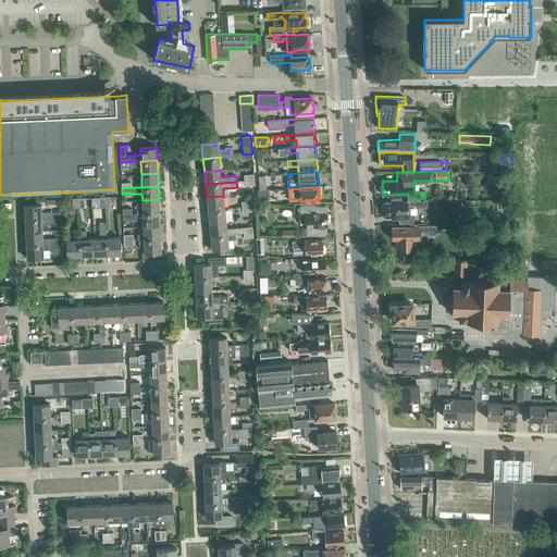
[(224,209),(223,196),(207,197),(208,210),(224,209)]
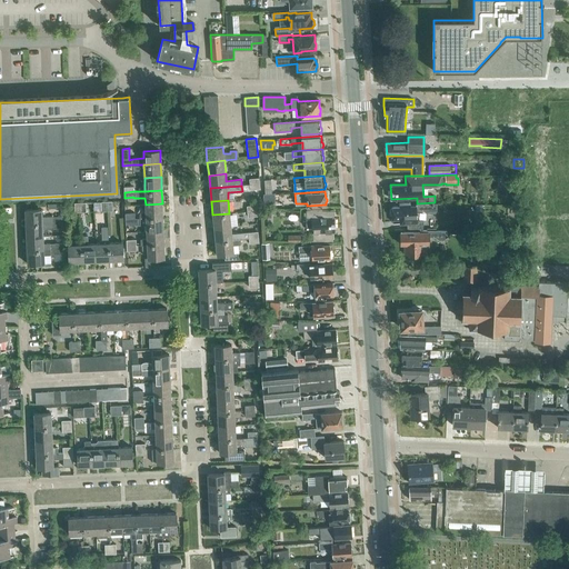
[(399,206),(392,207),(393,222),(408,221),(408,229),(422,229),(423,221),(417,221),(417,211),(427,210),(429,213),(436,213),(437,210),(437,203),(433,203),(416,203),(416,205),(410,206),(410,202),(399,203),(399,206)]
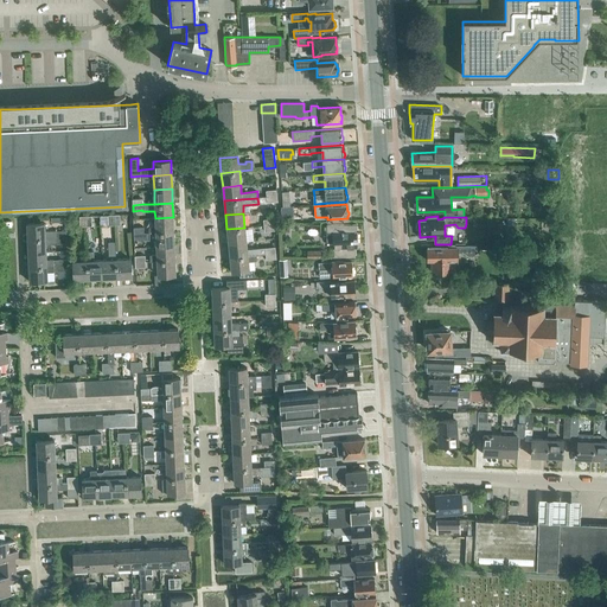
[(174,231),(173,217),(155,218),(155,225),(151,225),(148,228),(149,232),(174,231)]
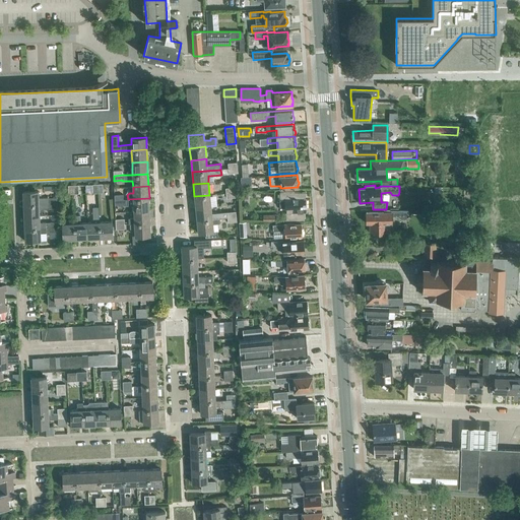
[(57,197),(39,198),(39,191),(22,192),(23,204),(57,202),(57,197)]
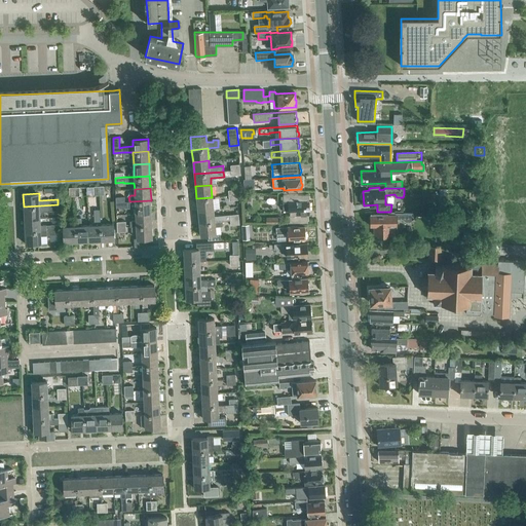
[(308,214),(309,214),(309,200),(305,200),(304,194),(297,194),(284,194),(284,210),(289,210),(289,214),(290,214),(290,222),(307,222),(307,220),(308,220),(308,214)]
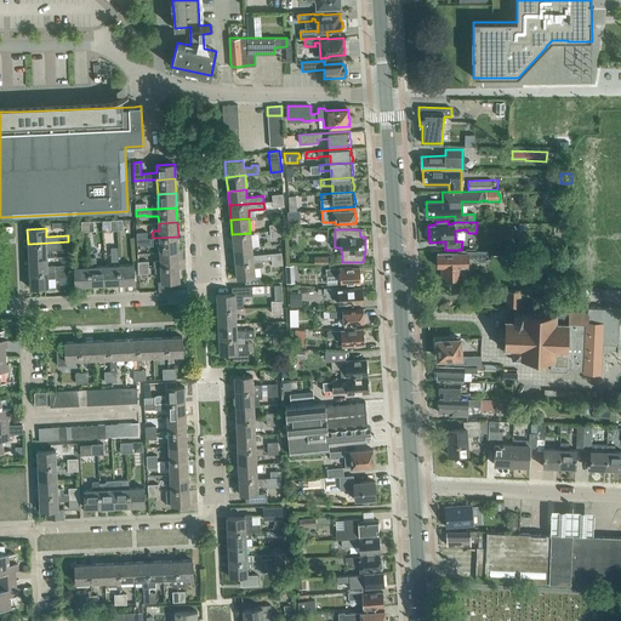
[(252,248),(250,233),(232,234),(233,249),(252,248)]
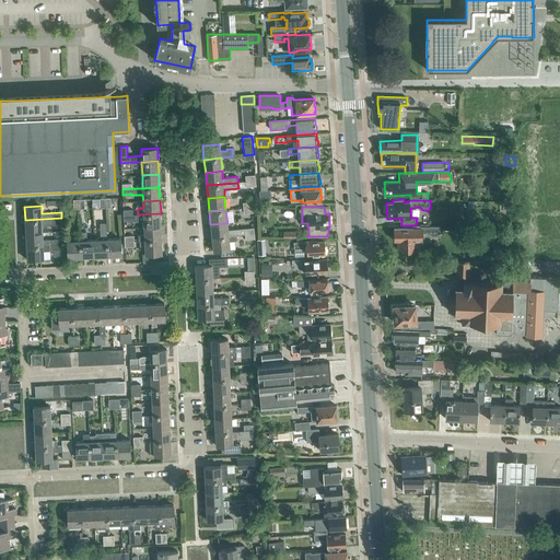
[(161,226),(161,213),(138,214),(138,221),(143,221),(144,228),(161,226)]
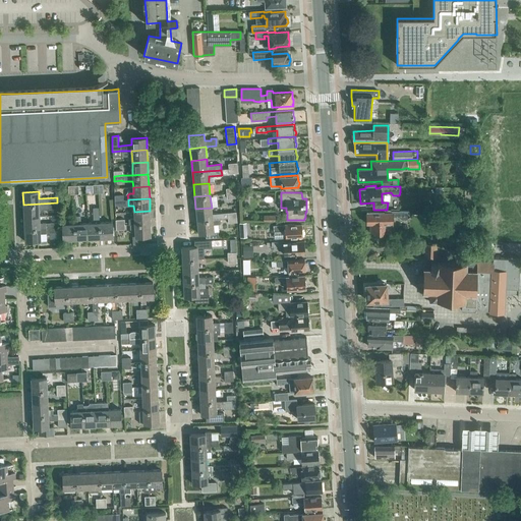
[(40,216),(39,209),(57,209),(57,203),(23,205),(23,217),(40,216)]
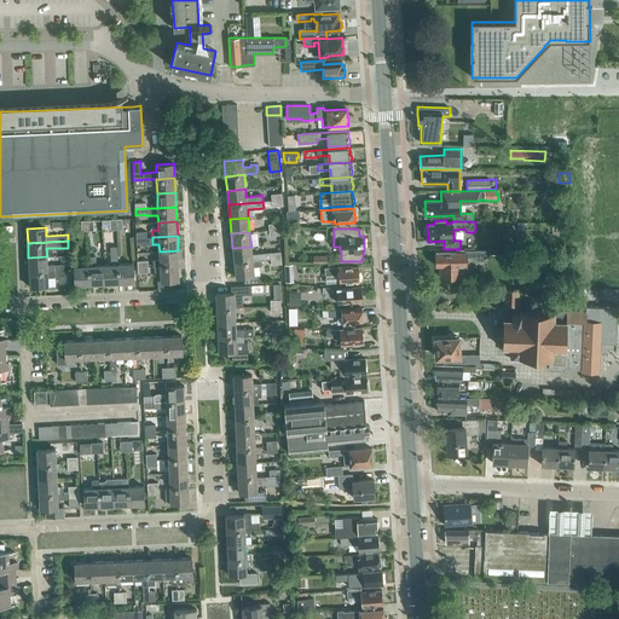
[(119,283),(119,265),(117,247),(110,247),(111,265),(104,265),(104,284),(119,283)]
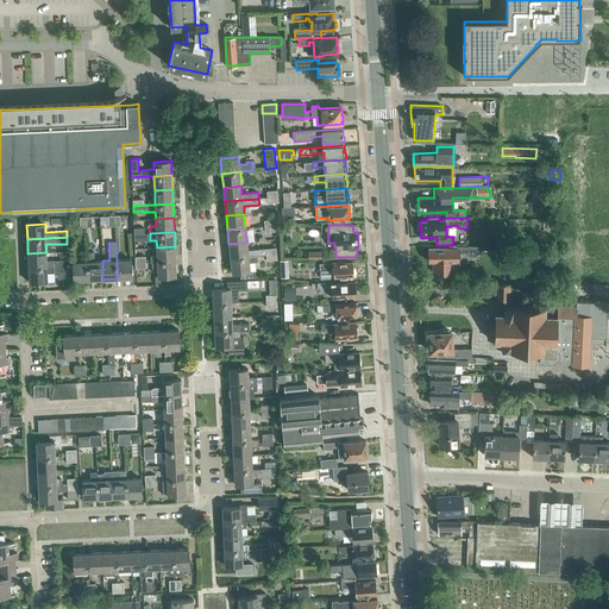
[(249,257),(248,243),(228,244),(231,258),(249,257)]
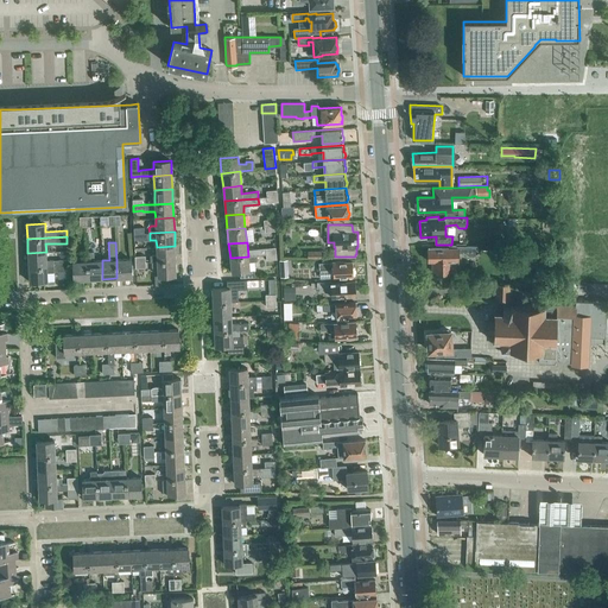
[(176,260),(175,246),(157,247),(157,254),(150,255),(150,261),(152,261),(176,260)]
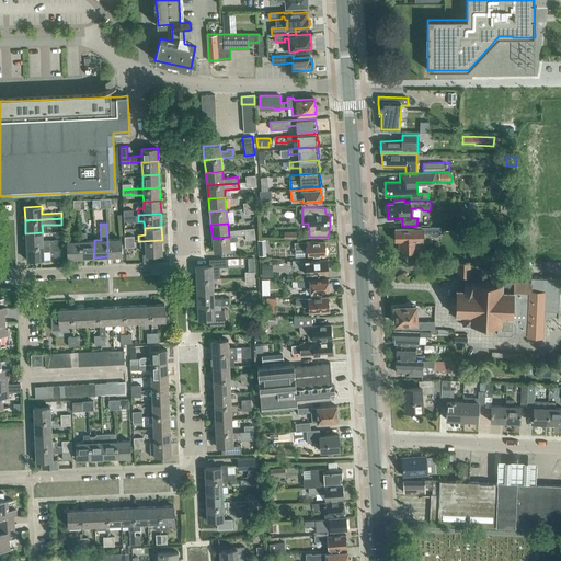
[(423,233),(430,233),(433,237),(437,237),(441,235),(439,227),(430,227),(413,227),(414,228),(395,229),(396,241),(398,241),(399,251),(403,251),(414,251),(420,251),(420,241),(423,240),(423,233)]
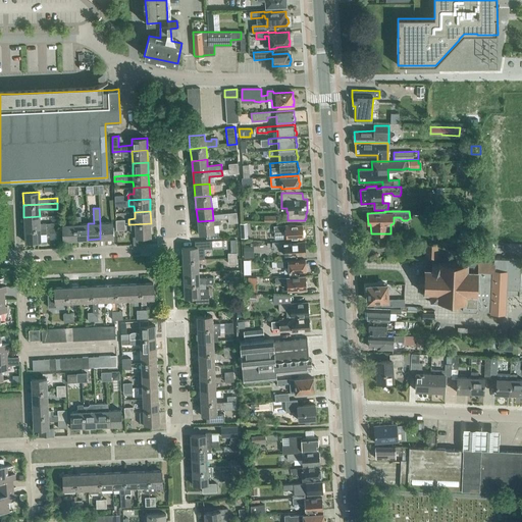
[(40,223),(40,216),(23,217),(24,229),(46,228),(46,223),(40,223)]
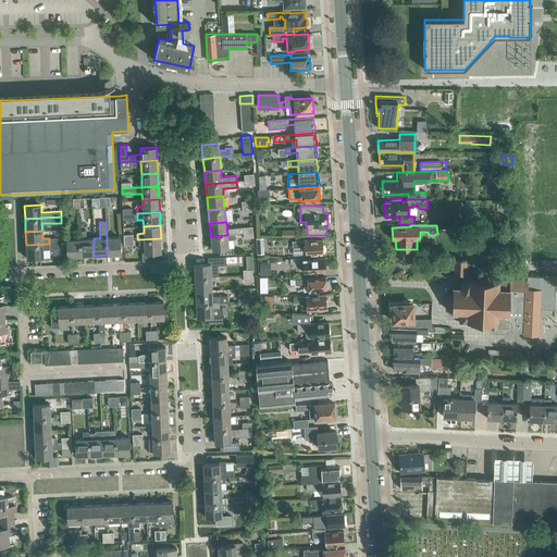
[(94,256),(94,238),(86,239),(86,231),(81,231),(81,239),(81,256),(94,256)]
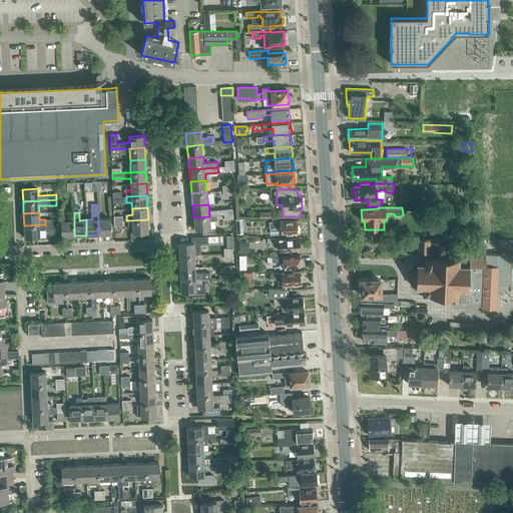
[(210,227),(209,221),(216,220),(216,215),(209,216),(194,217),(195,229),(202,229),(202,234),(214,233),(214,227),(210,227)]
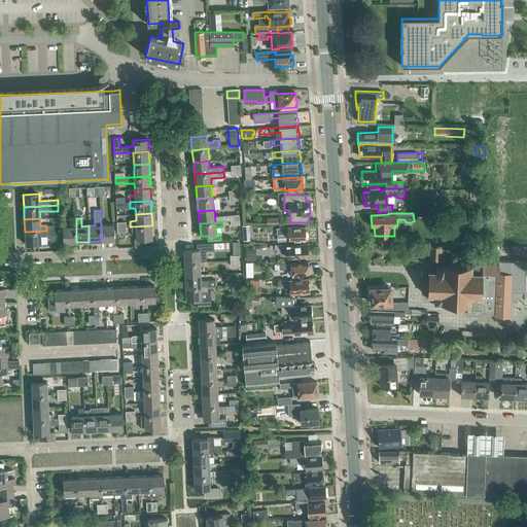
[(113,224),(101,225),(101,241),(114,240),(113,224)]
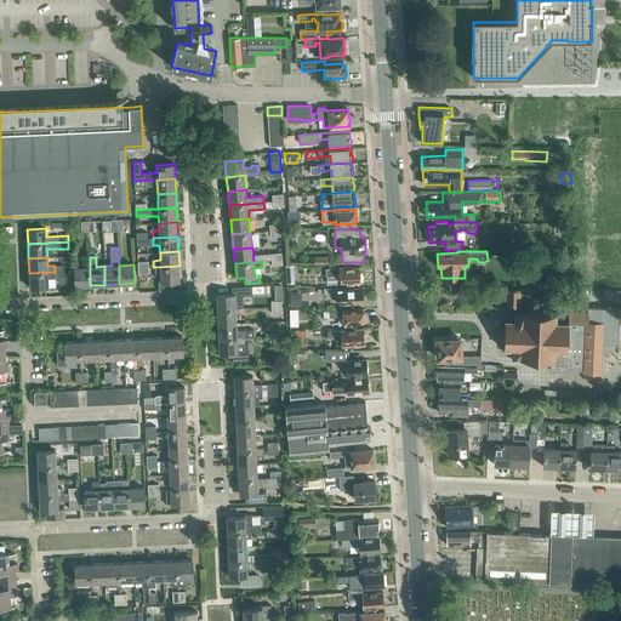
[(180,280),(180,266),(155,267),(155,273),(160,273),(161,281),(158,281),(158,289),(174,289),(174,281),(180,280)]
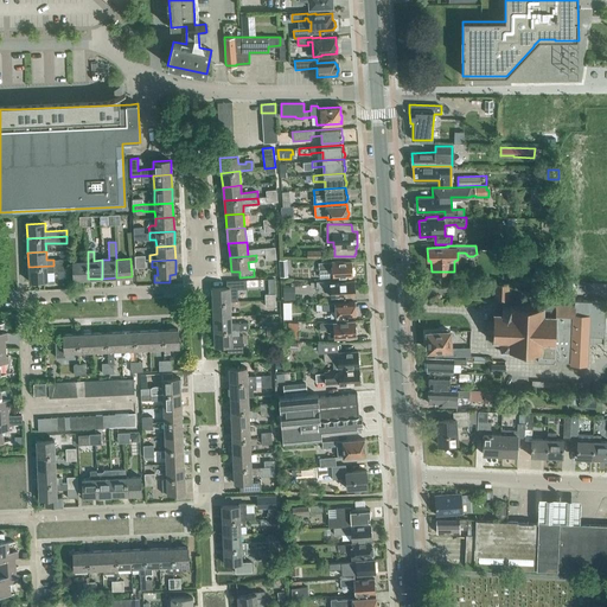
[(88,279),(88,261),(72,261),(74,280),(88,279)]
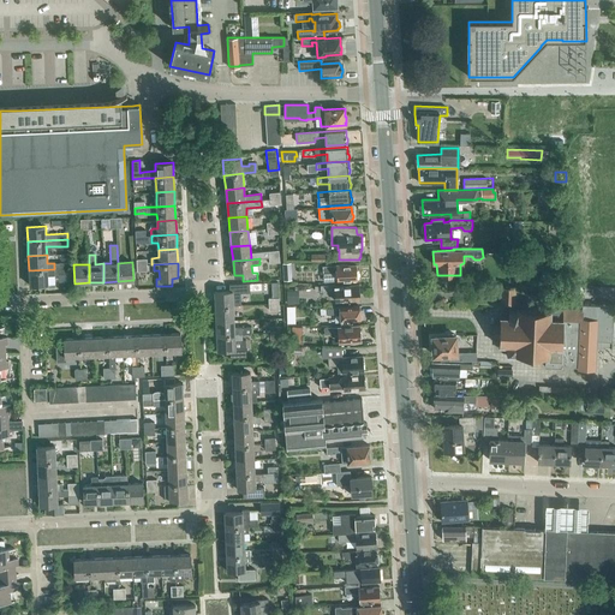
[(336,264),(323,266),(323,273),(326,273),(326,280),(338,280),(338,281),(357,280),(356,278),(358,276),(358,273),(357,272),(356,264),(342,264),(336,264)]
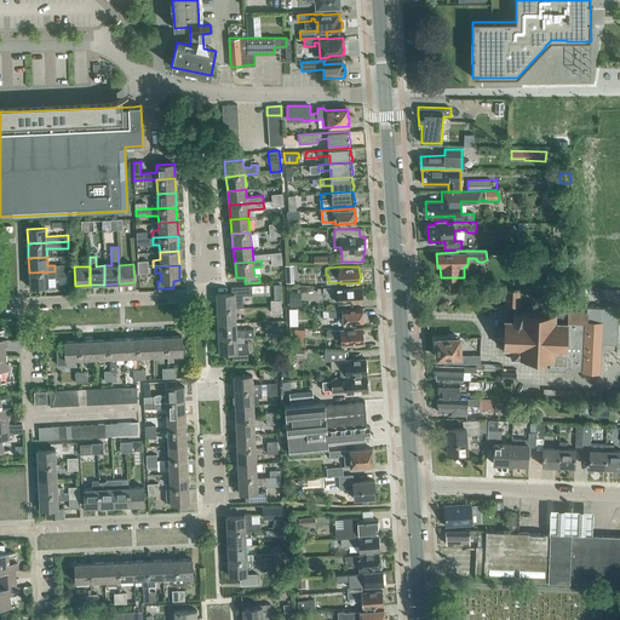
[(49,286),(47,277),(55,277),(55,271),(29,273),(30,287),(49,286)]
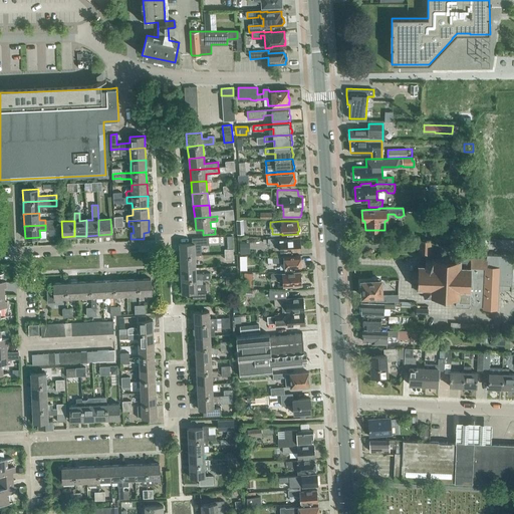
[(209,244),(209,237),(192,238),(192,243),(179,244),(180,256),(195,255),(202,255),(201,245),(209,244)]
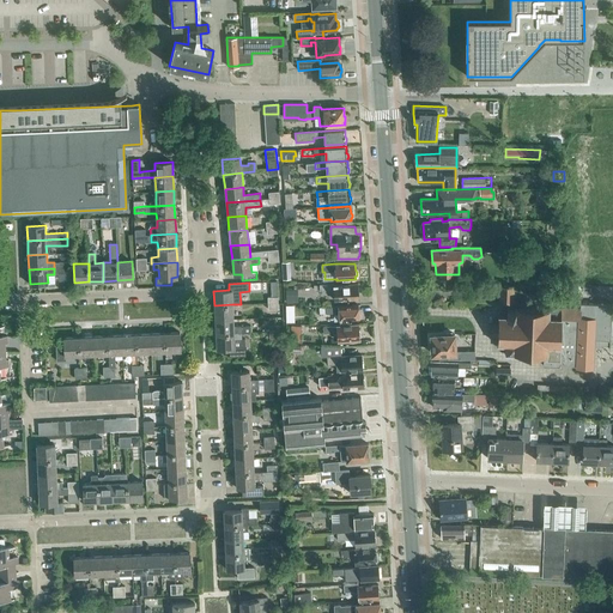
[(357,284),(334,285),(320,284),(320,285),(314,285),(314,290),(334,291),(335,301),(358,298),(357,284)]
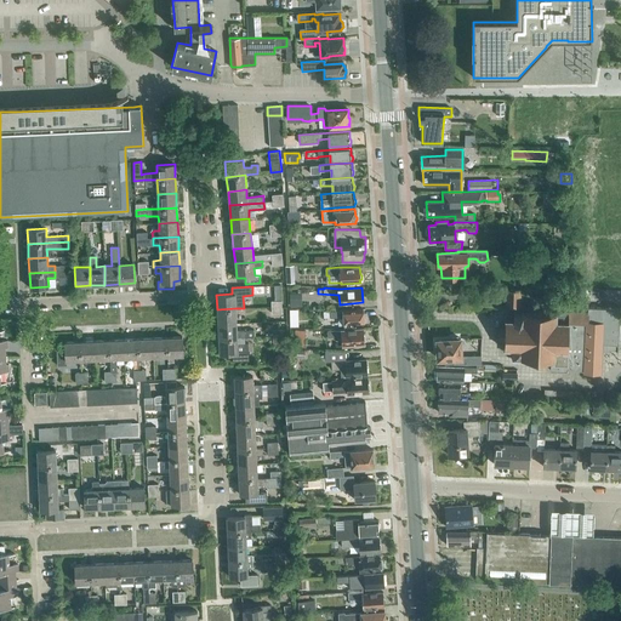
[(520,307),(522,290),(506,290),(505,307),(520,307)]
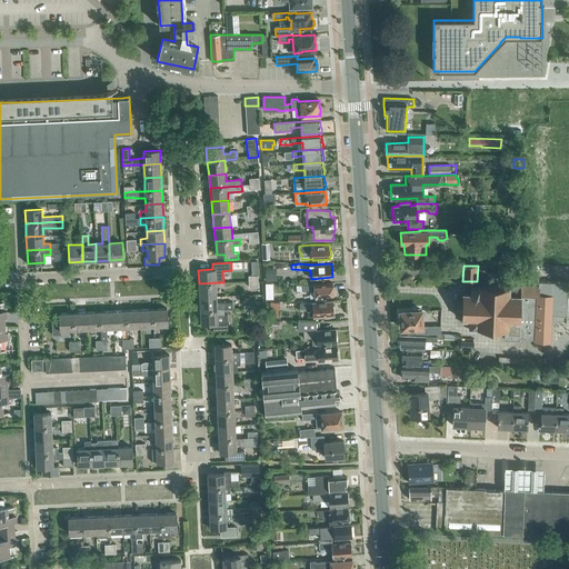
[(277,281),(276,268),(266,269),(266,281),(277,281)]
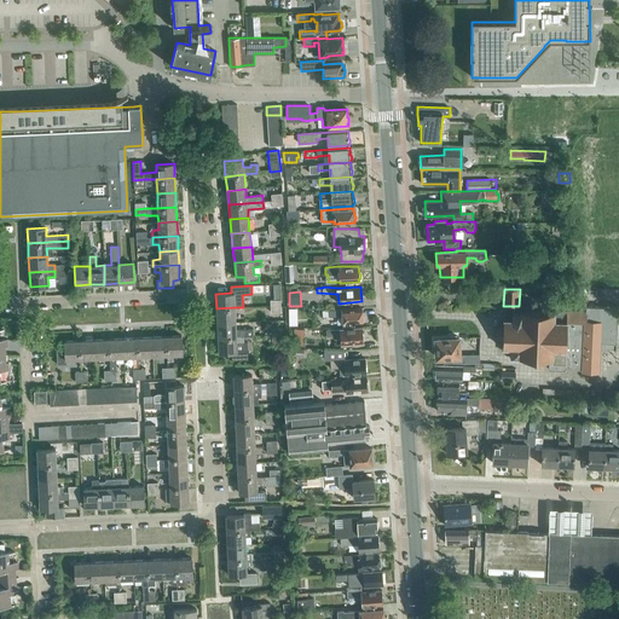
[(586,306),(586,310),(567,308),(554,307),(554,312),(512,311),(512,319),(503,319),(503,328),(497,327),(497,339),(503,340),(502,348),(510,348),(510,357),(549,358),(549,369),(565,370),(565,368),(583,369),(583,370),(599,371),(599,351),(606,350),(606,343),(617,343),(618,307),(586,306)]
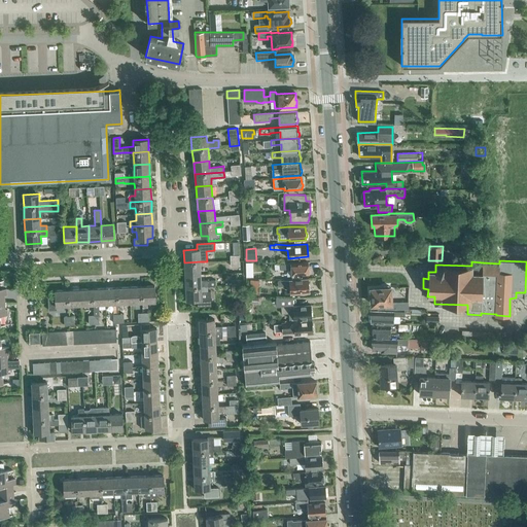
[(201,274),(200,261),(184,262),(184,275),(201,274)]
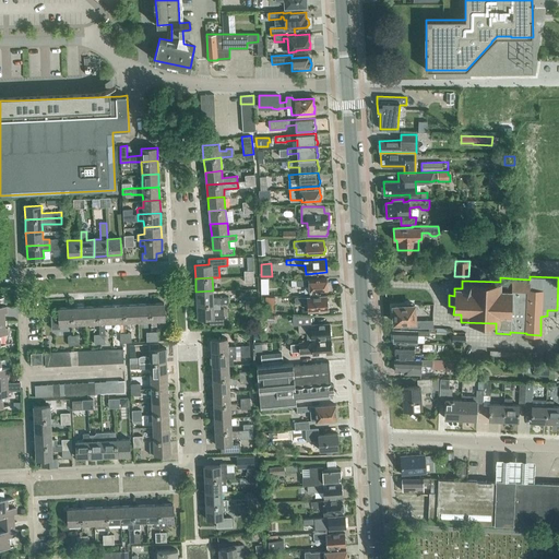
[(309,278),(297,280),(290,281),(292,286),(307,285),(307,283),(309,283),(310,295),(318,294),(317,292),(328,290),(326,277),(309,280),(309,278)]
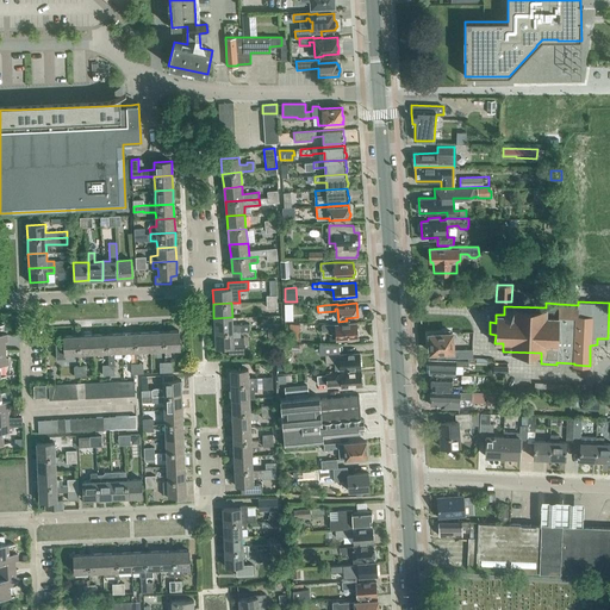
[(249,324),(242,324),(232,325),(232,317),(213,318),(215,332),(241,331),(249,331),(249,324)]
